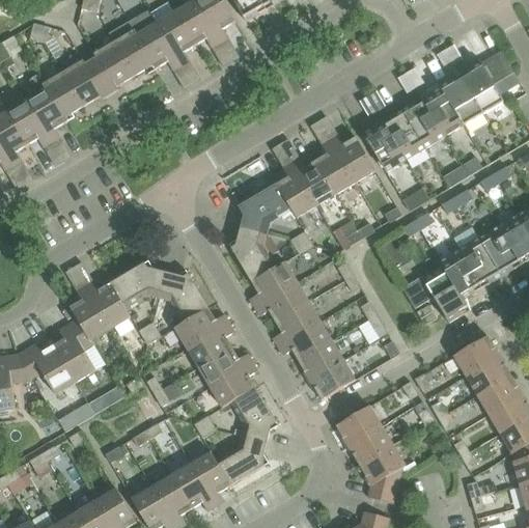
[(88,9),(89,0),(81,0),(80,7),(88,9)]
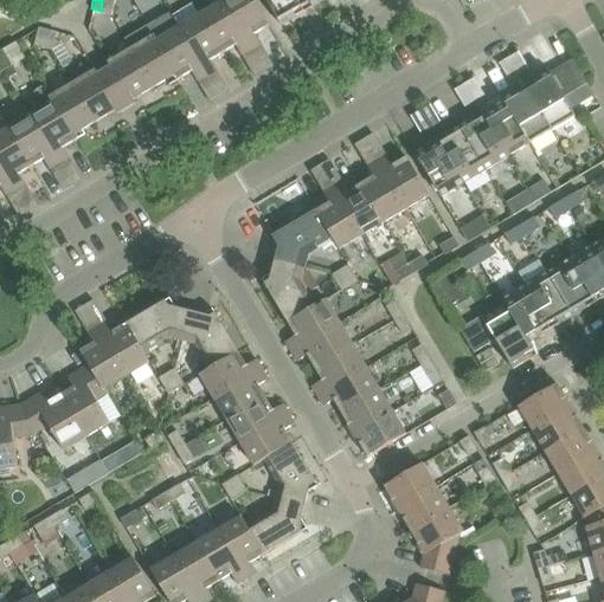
[(102,0),(101,11),(110,13),(113,0),(102,0)]
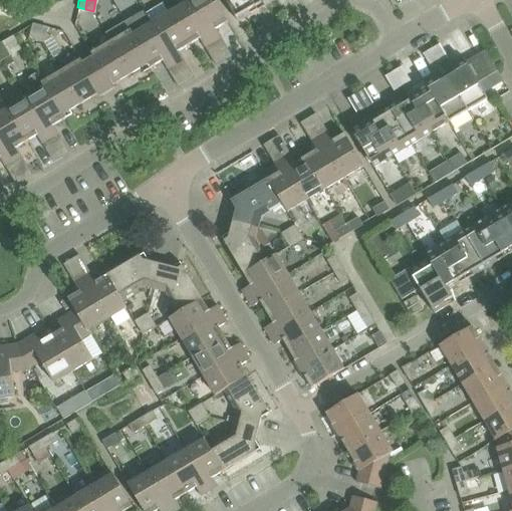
[(169,10),(189,43),(199,37),(204,45),(212,40),(189,0),(186,0),(169,10)]
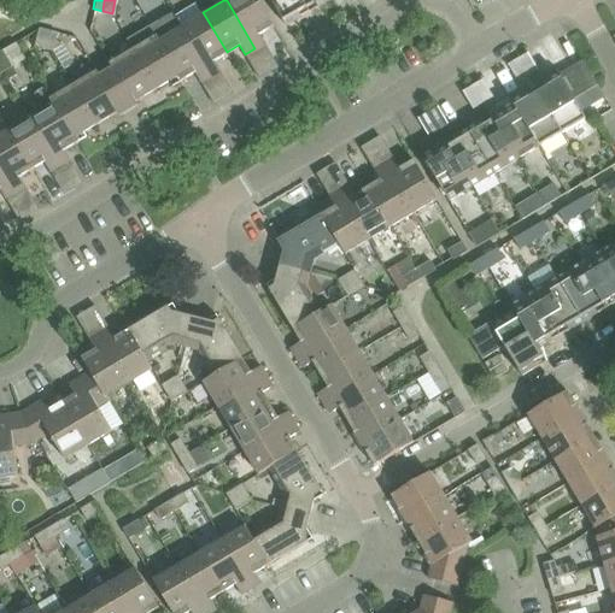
[(255,48),(264,42),(258,33),(273,24),(257,0),(227,0),(255,48)]
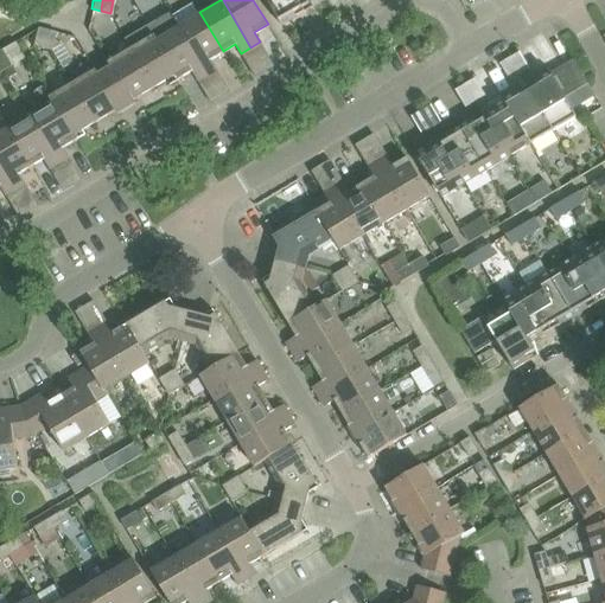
[(266,0),(280,23),(304,10),(298,0),(266,0)]
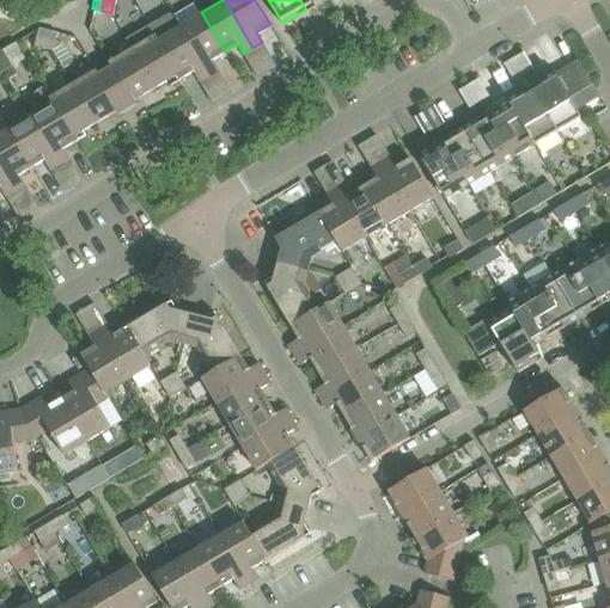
[(300,0),(306,10),(321,0),(300,0)]
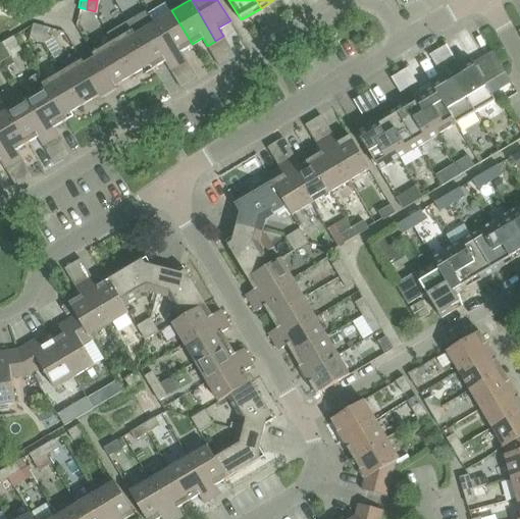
[(145,8),(125,20),(131,29),(132,29),(135,33),(134,34),(152,66),(164,60),(169,68),(177,63),(153,21),(147,11),(145,8)]
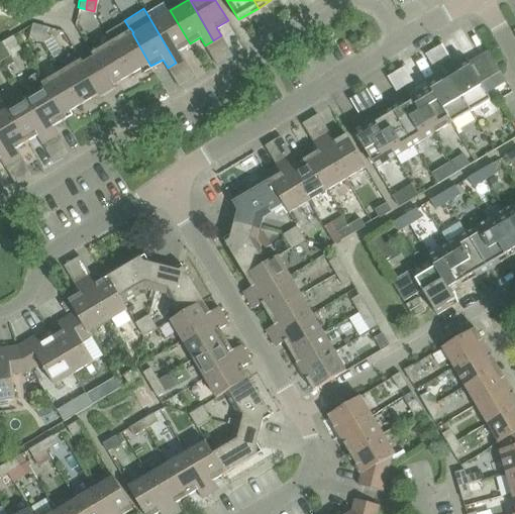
[(151,21),(176,63),(184,58),(179,49),(190,43),(170,10),(151,21)]
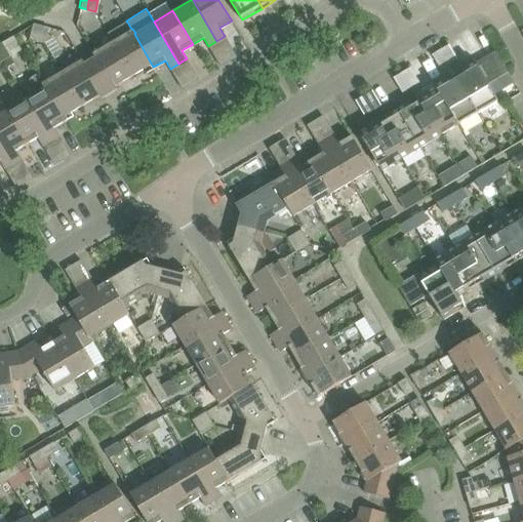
[(126,21),(107,32),(112,40),(131,74),(143,67),(146,72),(153,67),(134,34),(135,33),(132,29),(131,29),(126,21)]
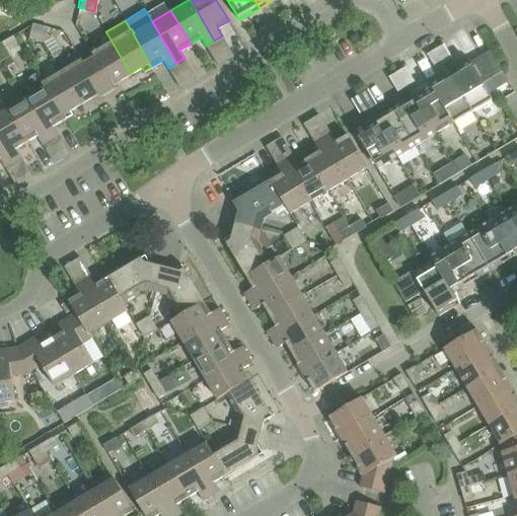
[(29,29),(46,33),(48,25),(31,22),(29,29)]
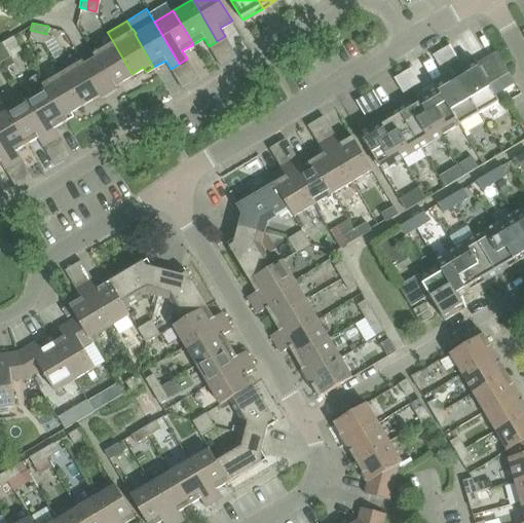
[(44,41),(46,34),(30,30),(28,38),(44,41)]
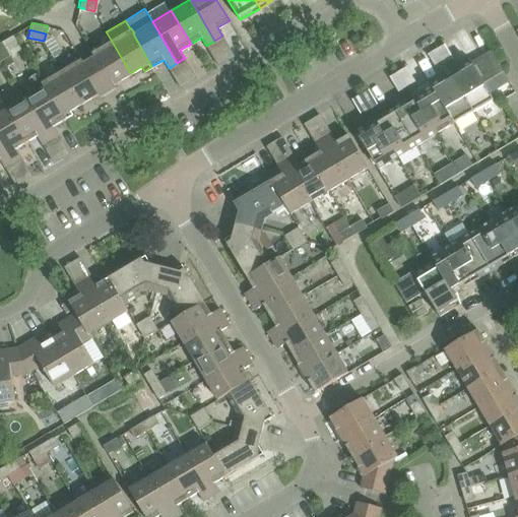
[(80,58),(61,70),(80,103),(99,92),(101,95),(103,94),(107,91),(113,87),(115,86),(113,83),(130,73),(111,40),(91,52),(93,55),(87,58),(82,61),(80,58)]
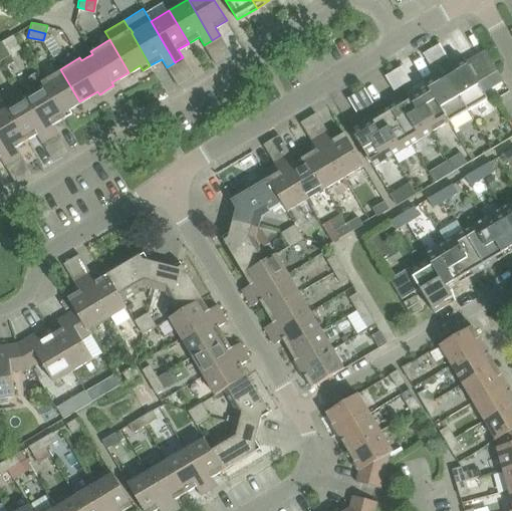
[(0,54),(2,57),(8,53),(1,40),(0,40),(0,54)]
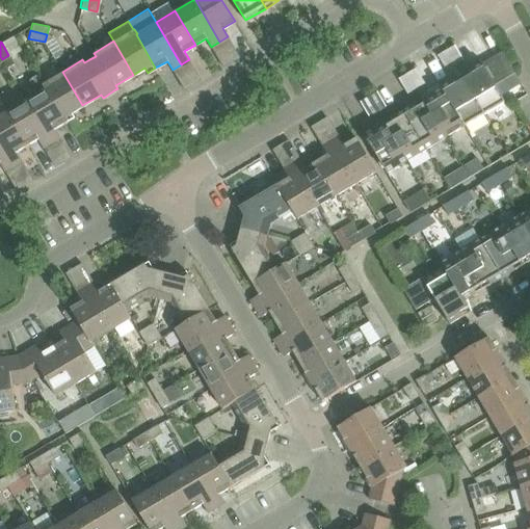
[(454,44),(446,49),(454,63),(462,58),(454,44)]
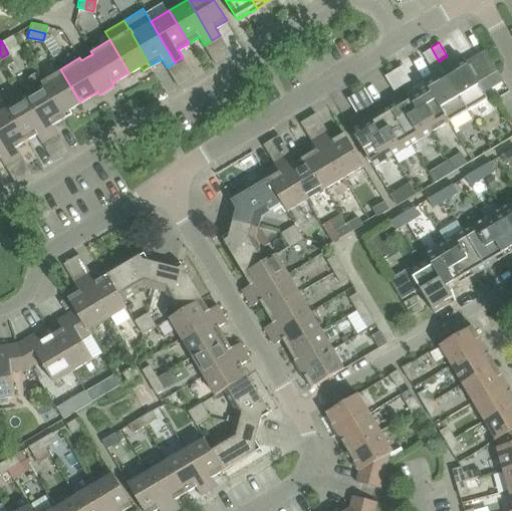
[(439,61),(431,47),(422,52),(430,66),(439,61)]
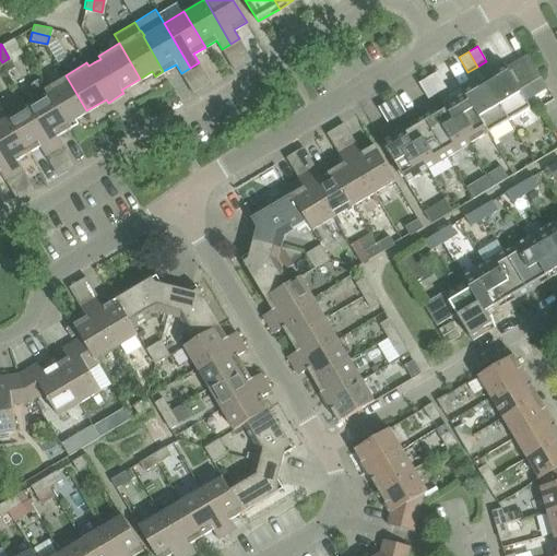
[(526,52),(484,78),(508,118),(529,106),(524,98),(519,87),(529,81),(540,74),(526,52)]
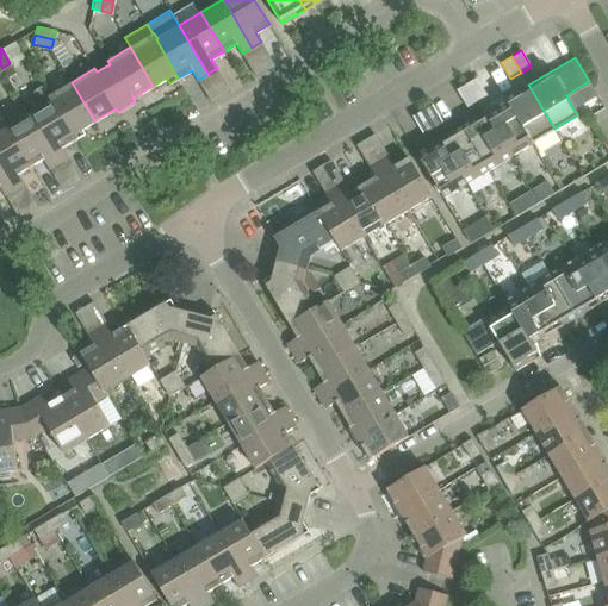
[(476,99),(486,93),(476,76),(466,82),(476,99)]
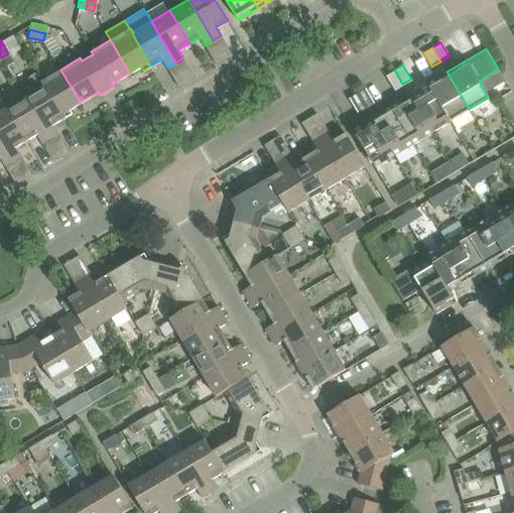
[(488,75),(479,81),(484,91),(504,79),(501,73),(498,69),(488,75)]
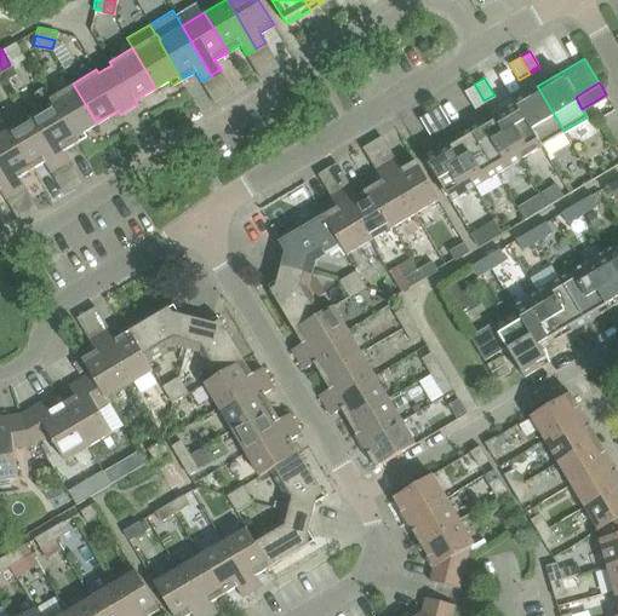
[(53,102),(76,140),(86,136),(84,130),(96,122),(73,84),(49,97),(52,103),(53,102)]
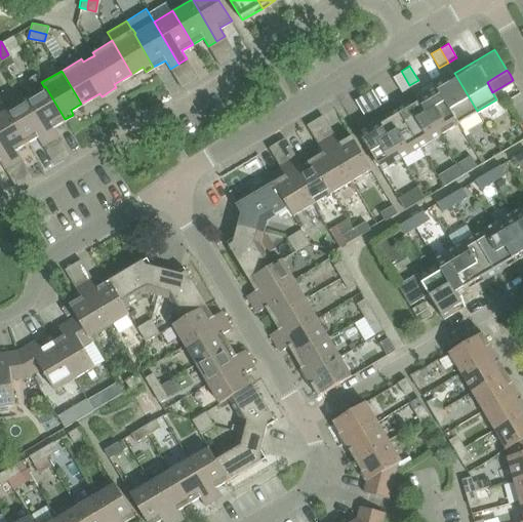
[(401,90),(409,85),(401,71),(393,76),(401,90)]
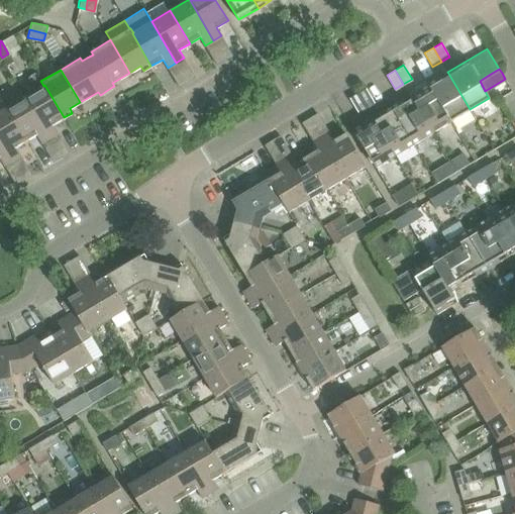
[(450,120),(470,109),(447,72),(428,83),(450,120)]
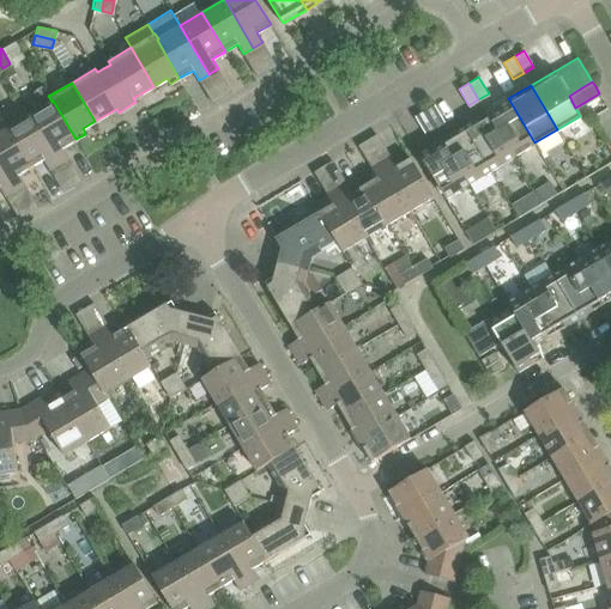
[(512,157),(534,142),(508,98),(485,111),(512,157)]
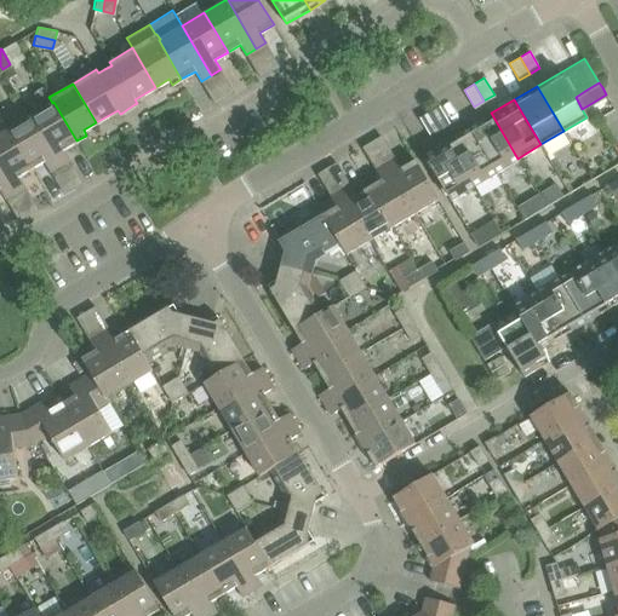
[(30,115),(59,165),(69,159),(63,149),(76,140),(53,102),(52,103),(30,115)]
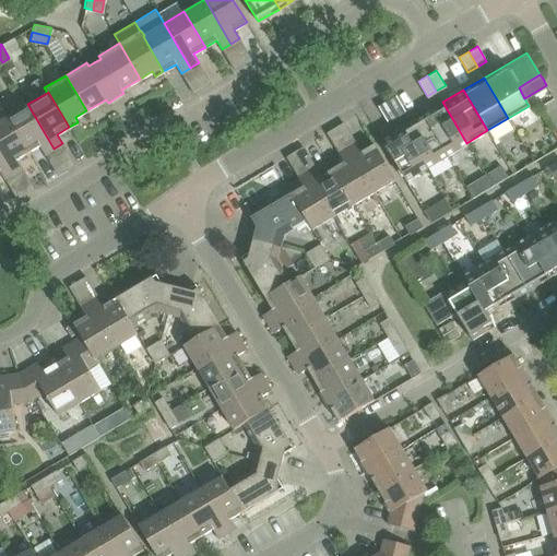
[(395,94),(387,99),(395,115),(405,109),(395,94)]
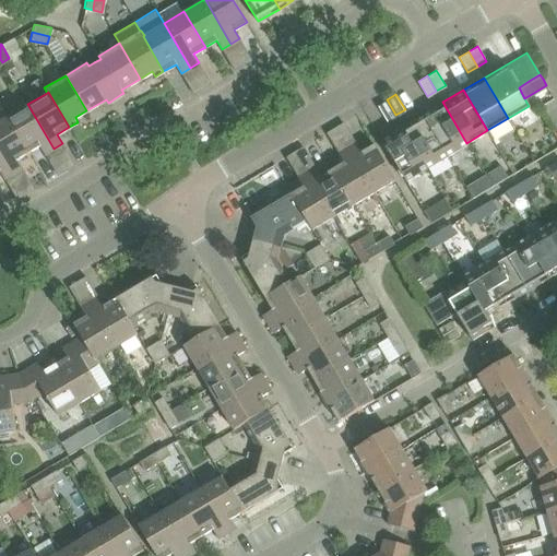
[(395,115),(387,99),(378,105),(387,120),(395,115)]
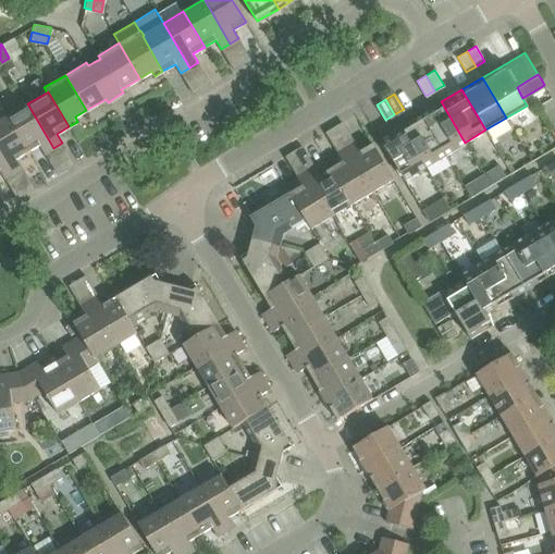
[(445,155),(465,143),(441,101),(421,114),(445,155)]
